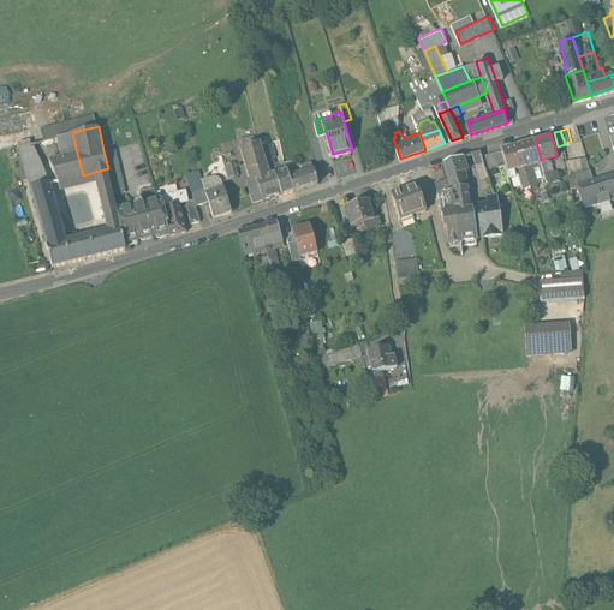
[(535,138),(518,143),(525,163),(531,162),(541,160),(535,138)]
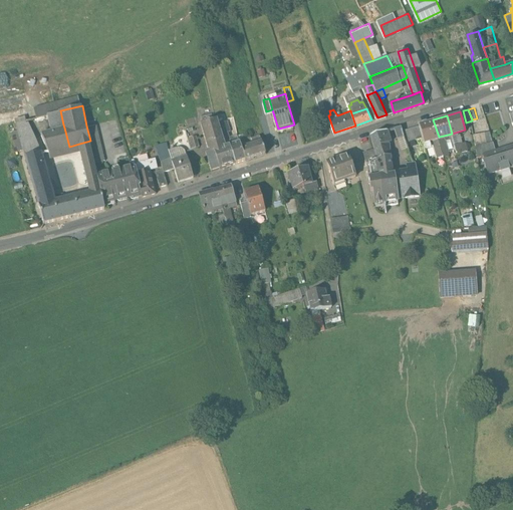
[(220,124),(218,117),(202,121),(211,151),(215,150),(215,149),(227,145),(225,141),(220,124)]
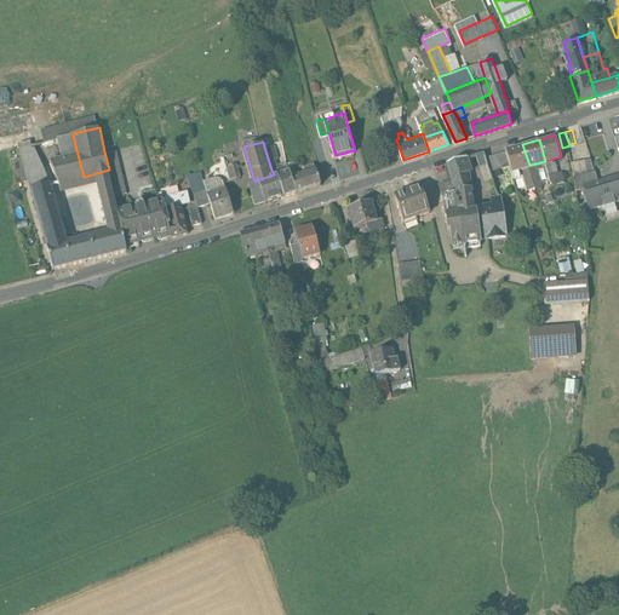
[(522,144),(506,149),(513,170),(523,167),(529,165),(522,144)]
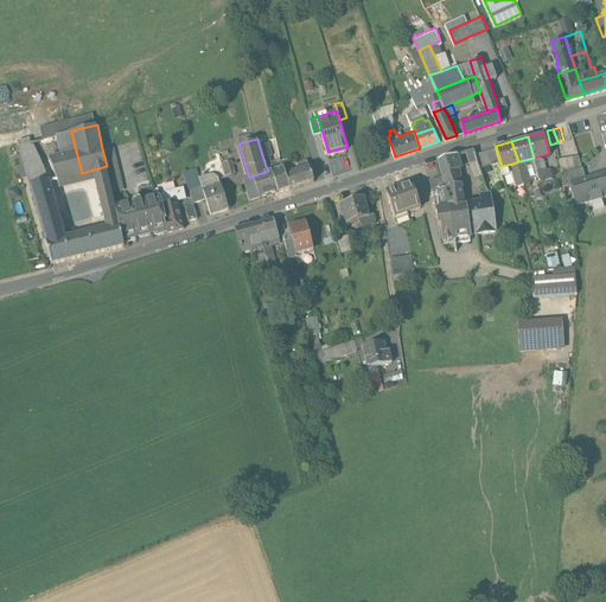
[(31,142),(20,145),(21,152),(32,149),(31,142)]
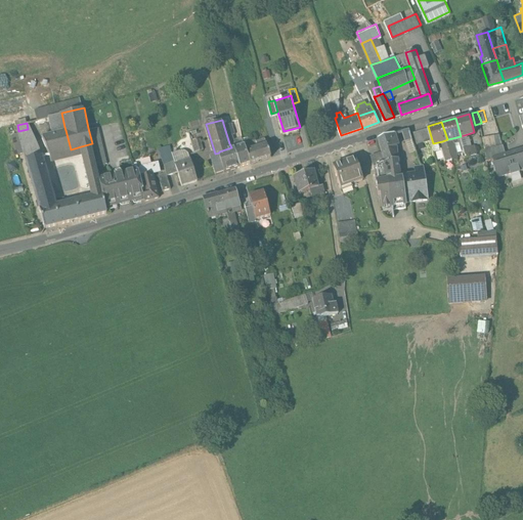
[(233,125),(224,127),(229,143),(235,141),(232,132),(235,131),(233,125)]
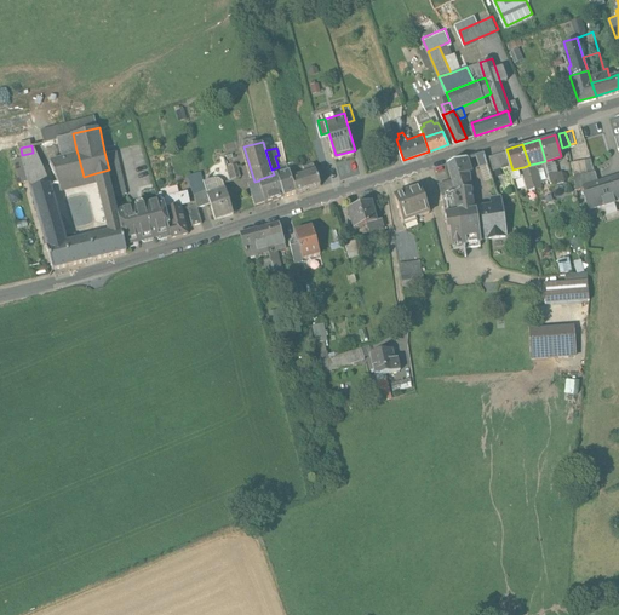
[(118,149),(104,151),(109,170),(115,194),(127,191),(118,149)]
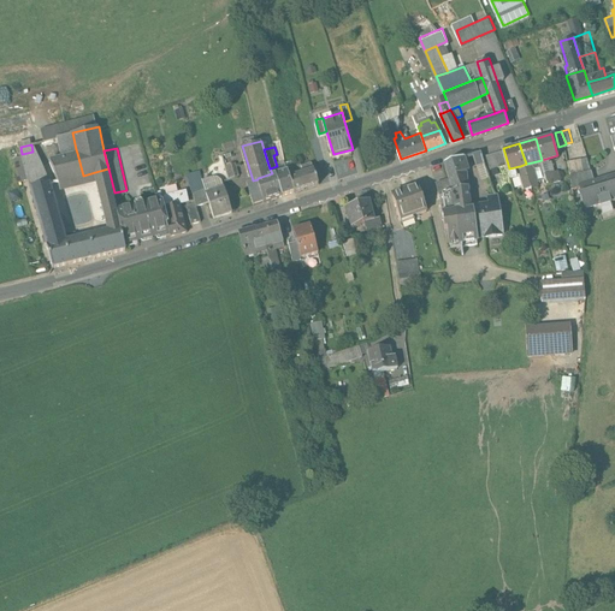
[(489,172),(482,149),(473,152),(482,175),(489,172)]
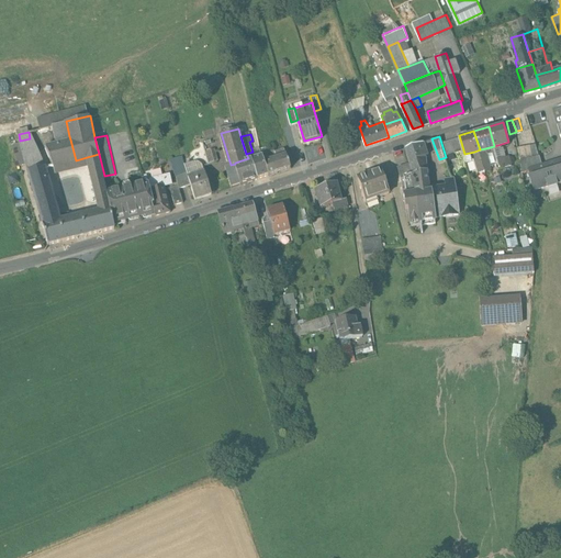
[(68,141),(46,146),(54,166),(76,160),(70,140),(68,141)]
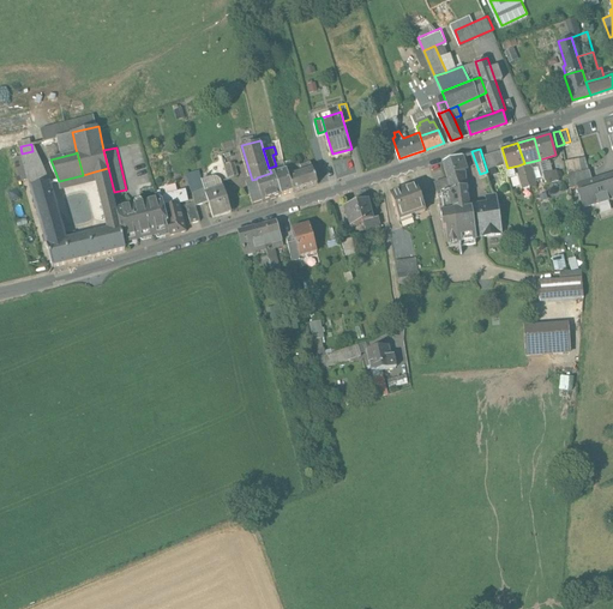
[(463,154),(444,160),(449,176),(452,188),(467,185),(462,170),(466,169),(467,164),(463,154)]
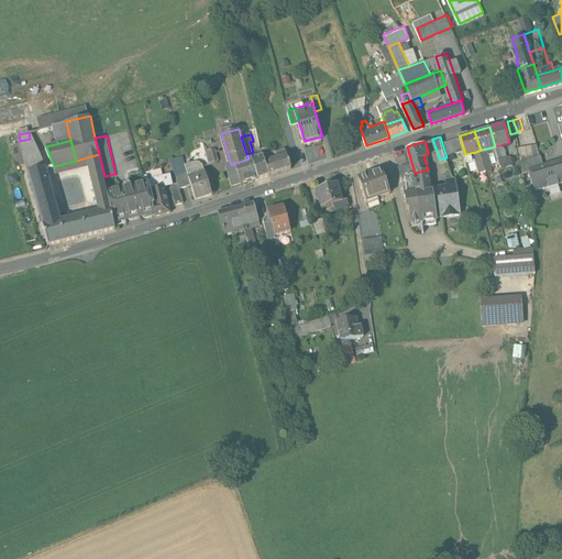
[(537,142),(519,145),(521,156),(540,154),(537,142)]
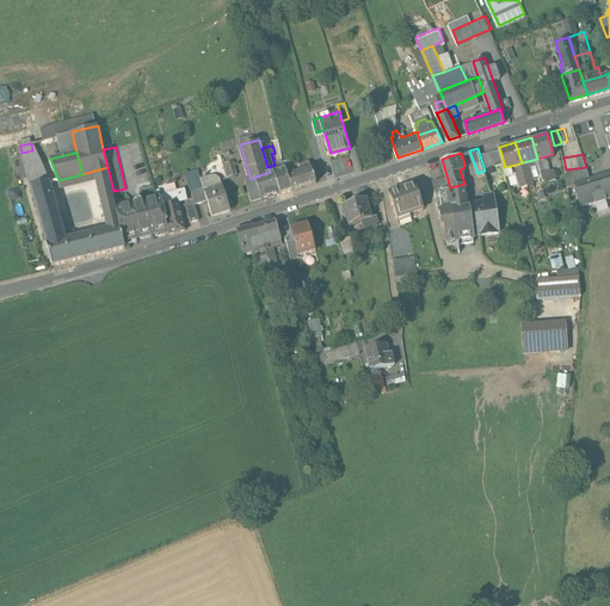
[(236,158),(227,159),(228,173),(238,172),(236,158)]
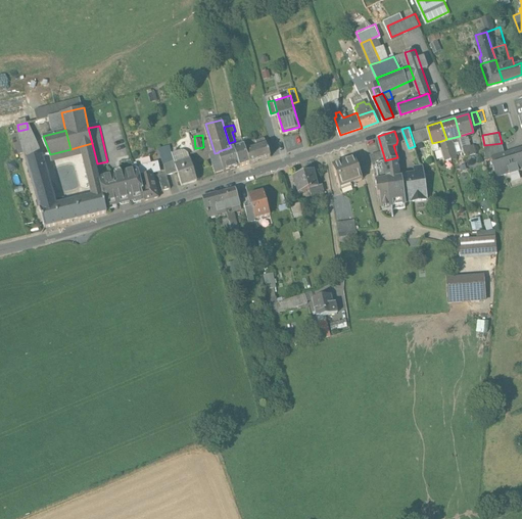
[(265,136),(256,139),(258,145),(267,142),(265,136)]
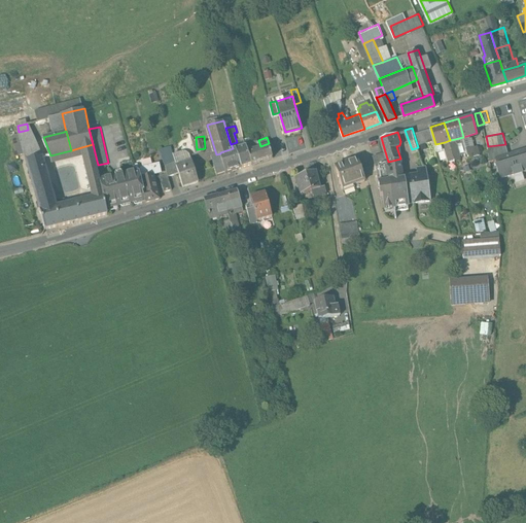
[(248,138),(245,140),(246,144),(248,150),(254,148),(250,138),(248,138)]
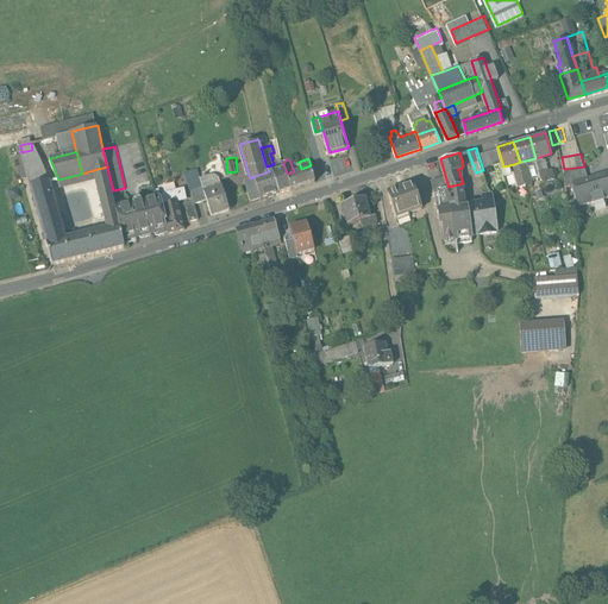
[(528,164),(526,161),(520,162),(525,182),(532,180),(528,164)]
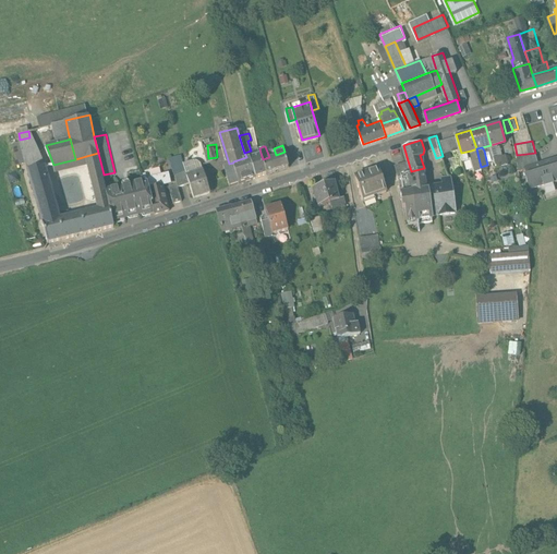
[(476,148),(471,151),(470,154),(474,169),(481,167),(476,148)]
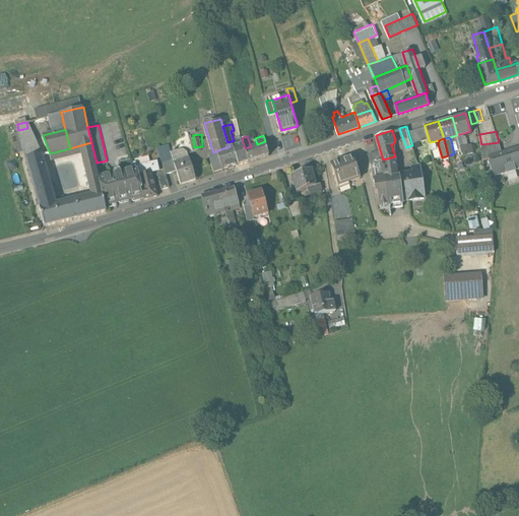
[(38,140),(22,144),(26,157),(43,153),(38,140)]
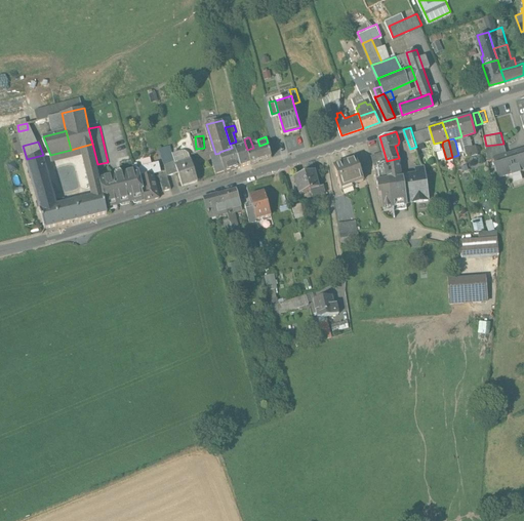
[(253,148),(247,150),(251,161),(272,154),(268,143),(259,146),(253,148)]
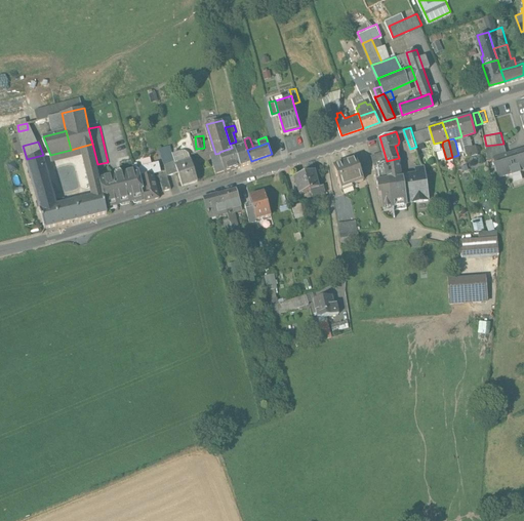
[(477,143),(465,146),(467,153),(479,150),(477,145),(477,143)]
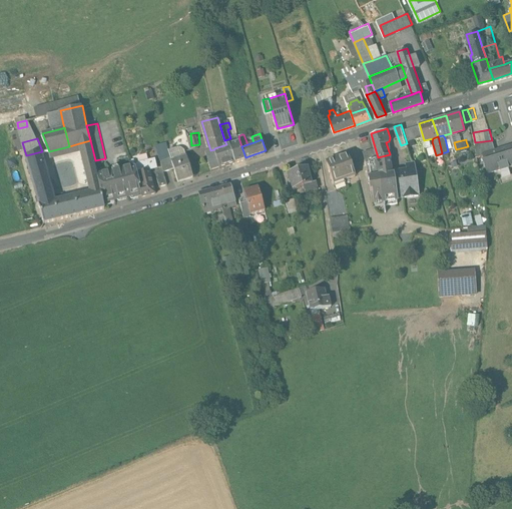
[(90,140),(79,143),(89,181),(92,180),(99,179),(97,172),(95,160),(90,140)]
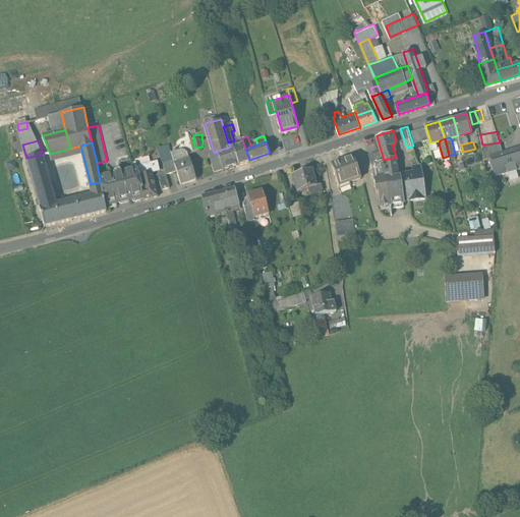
[(243,142),(230,147),(236,165),(249,160),(245,149),(243,142)]
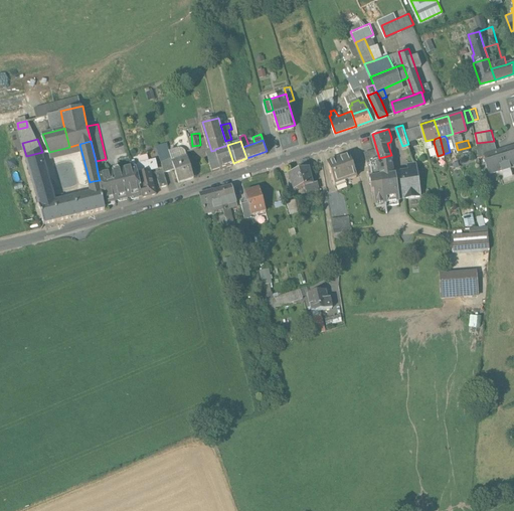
[(477,143),(477,144),(479,156),(485,154),(484,153),(497,150),(494,141),(477,143)]
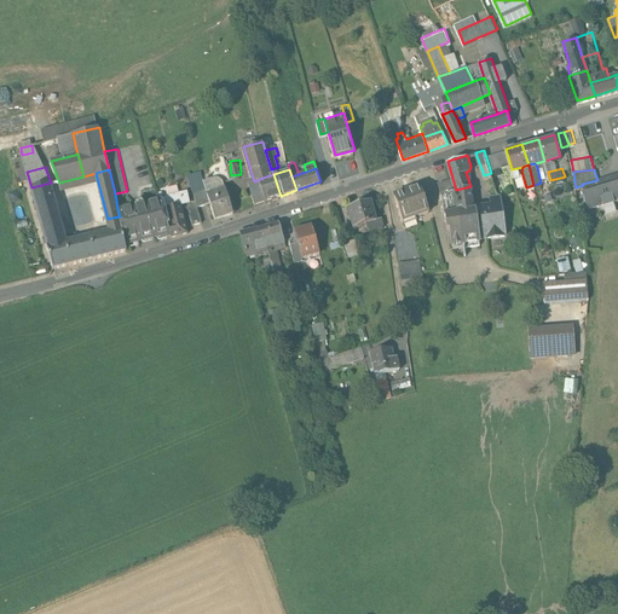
[(617,173),(598,180),(582,184),(583,185),(584,192),(583,192),(588,207),(602,202),(604,203),(613,201),(613,198),(617,196),(617,173)]
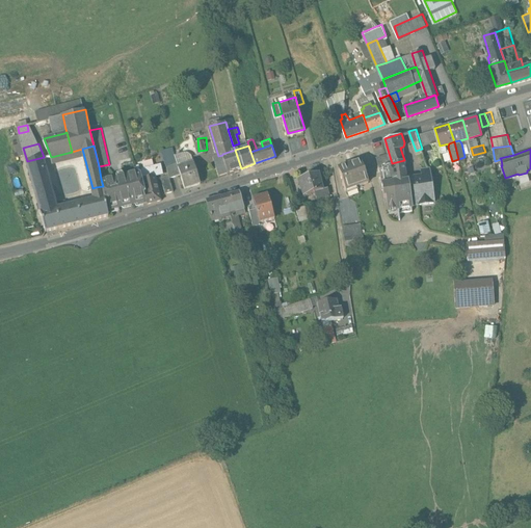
[(235,150),(222,154),(222,155),(229,173),(241,168),(235,150)]
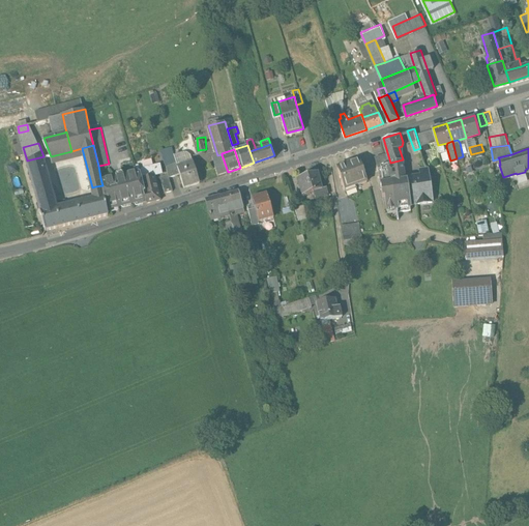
[(390,163),(387,152),(376,155),(379,167),(381,166),(383,180),(381,181),(383,195),(385,195),(387,208),(395,207),(392,178),(404,176),(403,159),(390,163)]
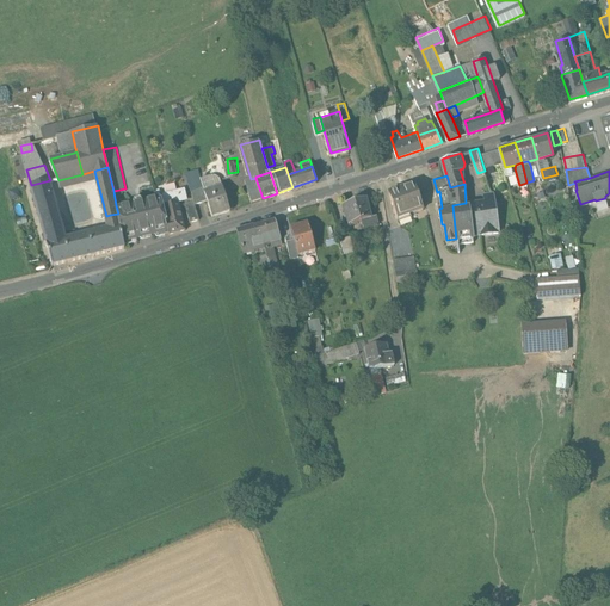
[(50,180),(31,185),(34,193),(53,190),(50,180)]
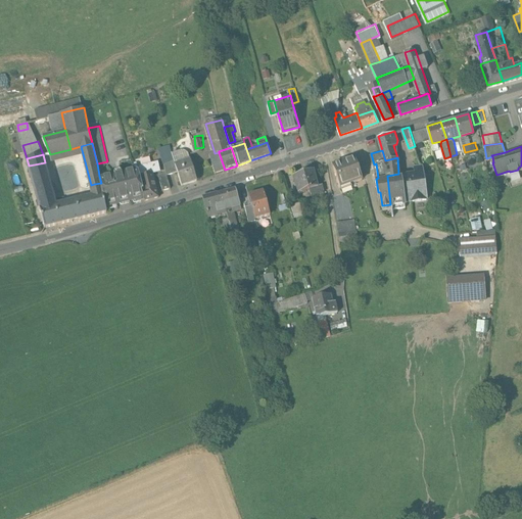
[(363,178),(356,155),(334,163),(338,175),(336,175),(340,186),(363,178)]
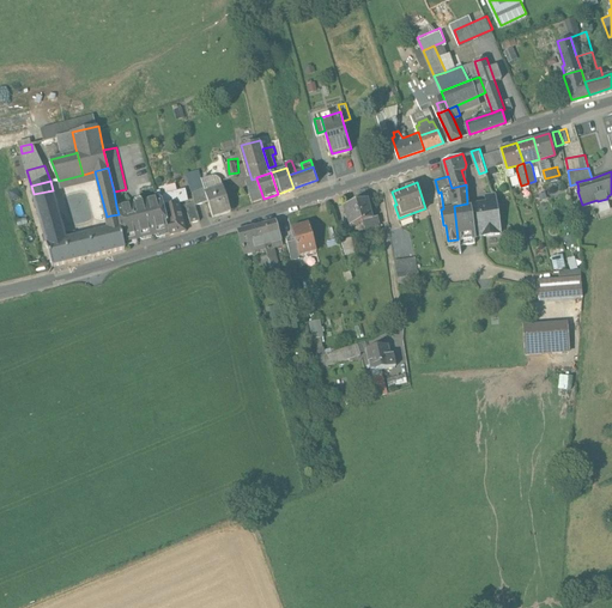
[(224,184),(207,190),(214,214),(231,208),(224,184)]
